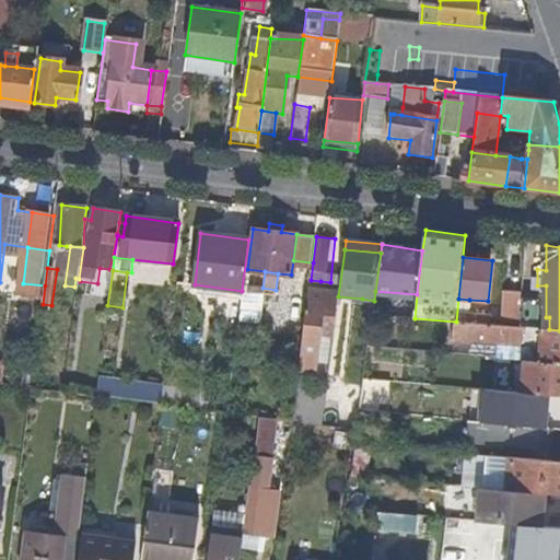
[(319,295),(321,281),(311,280),(308,295),(319,295)]
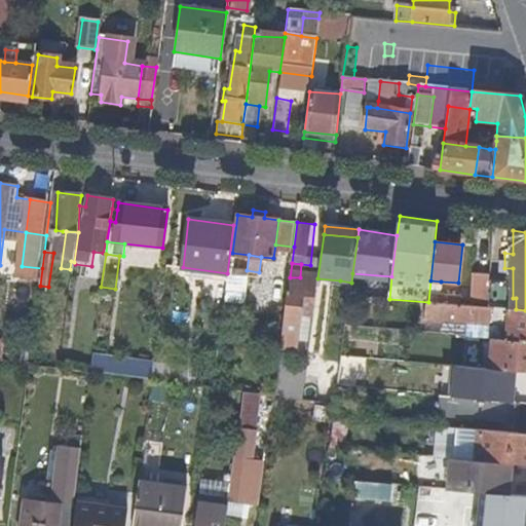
[(490,307),(491,282),(491,274),(475,273),(474,305),(490,307)]
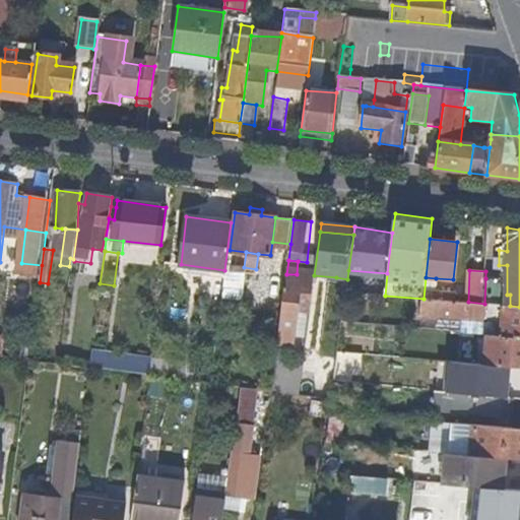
[(310,310),(314,276),(297,274),(286,274),(276,348),(291,350),(295,335),(297,335),(301,309),(310,310)]
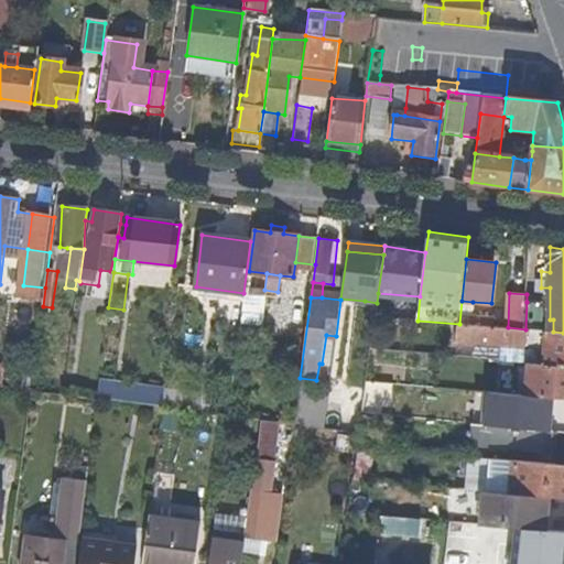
[(501,321),(472,318),(473,302),(462,301),(459,324),(470,324),(501,327),(501,321)]
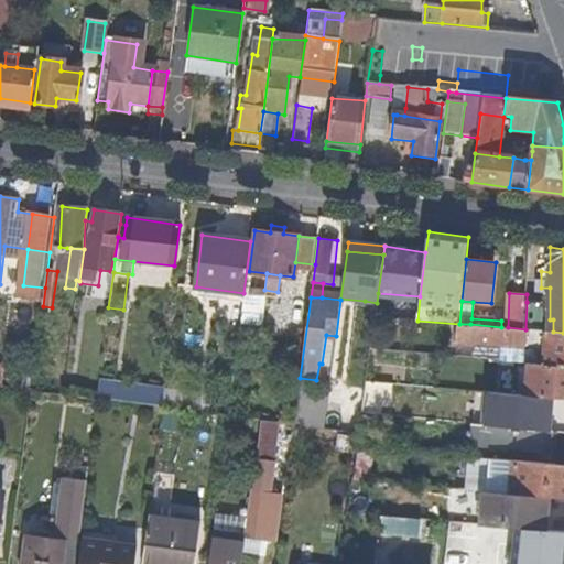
[(553,332),(553,320),(550,320),(544,320),(545,315),(532,313),(533,302),(527,302),(525,329),(553,332)]
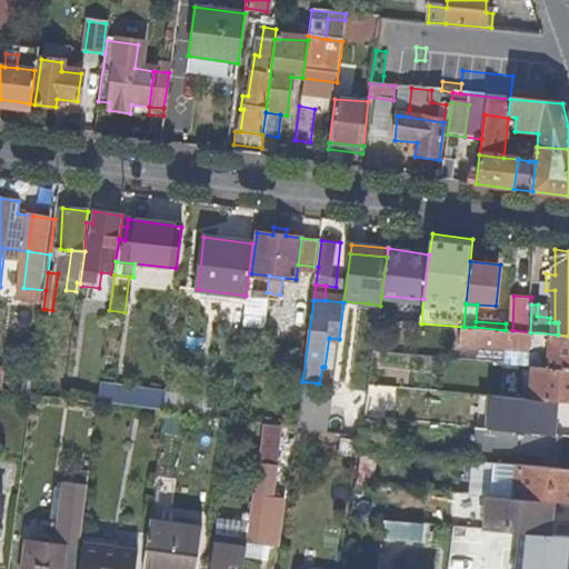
[(568,369),(568,336),(558,335),(530,332),(512,330),(506,330),(475,327),(463,327),(460,360),(461,360),(530,366),(568,369)]
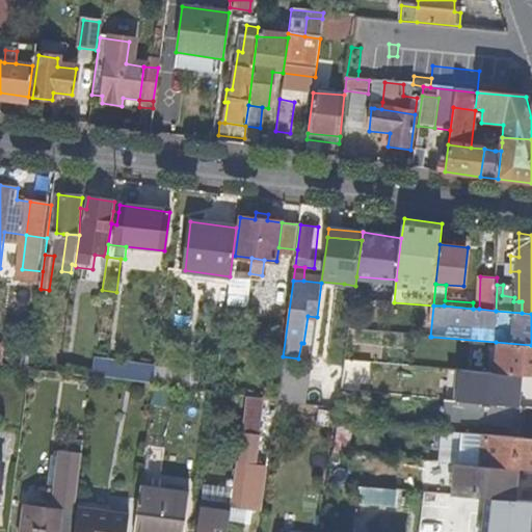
[(531,376),(531,345),(496,342),(494,373),(499,373),(531,376)]
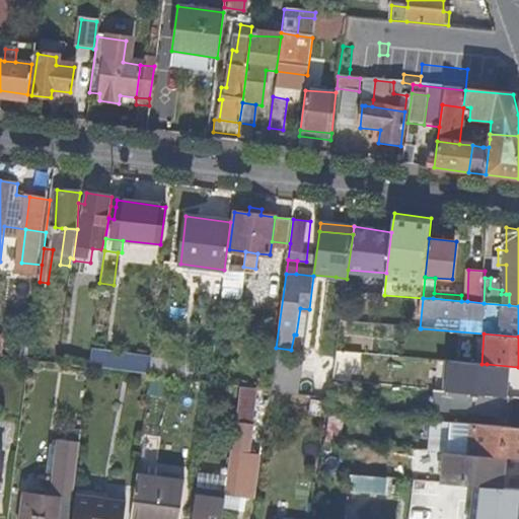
[(0,355),(10,357),(12,340),(0,337),(0,355)]
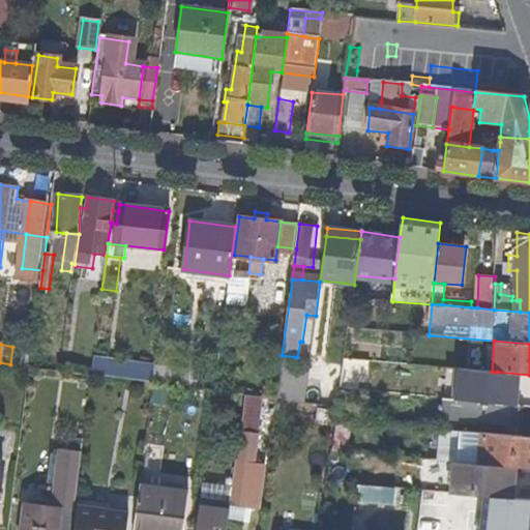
[(153,383),(156,367),(93,359),(91,375),(153,383)]
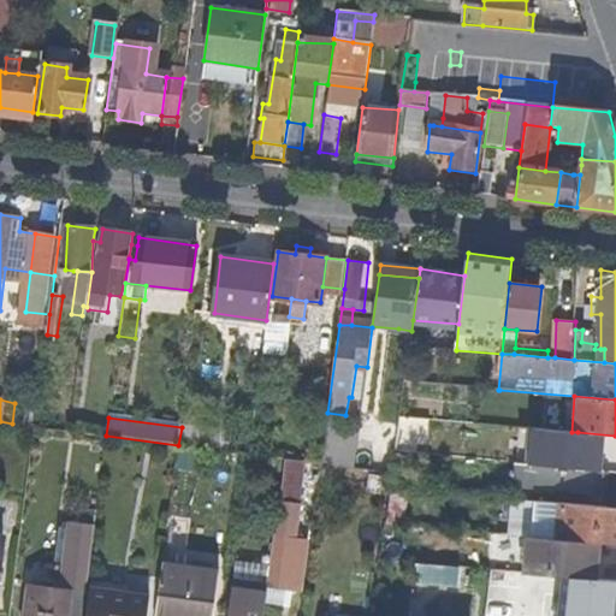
[(575,468),(578,432),(572,432),(528,428),(525,463),(575,468)]
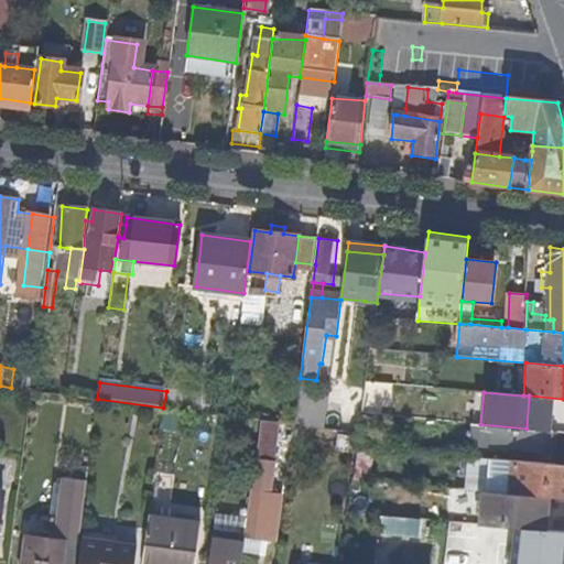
[(181,431),(183,415),(165,412),(164,427),(181,431)]
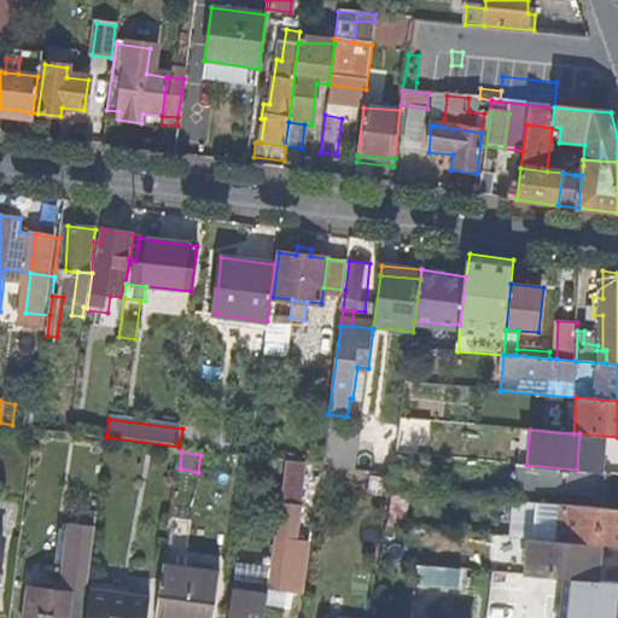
[(407,493),(412,456),(397,456),(395,474),(392,488),(394,489),(395,490),(395,491),(407,493)]
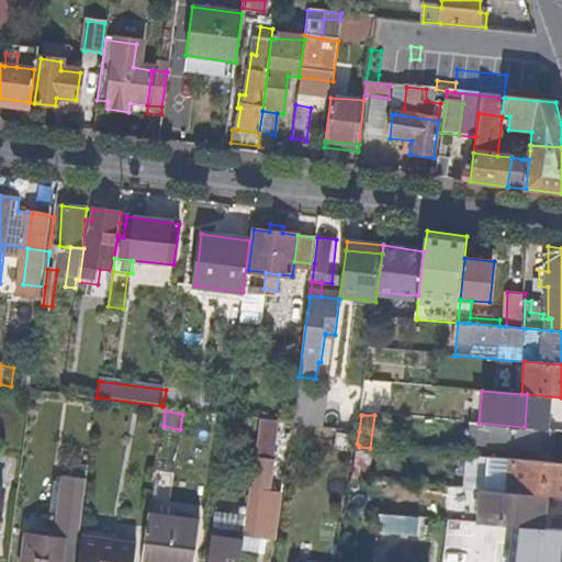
[(541,456),(543,429),(525,427),(479,423),(471,423),(469,444),(534,449),(534,454),(541,456)]
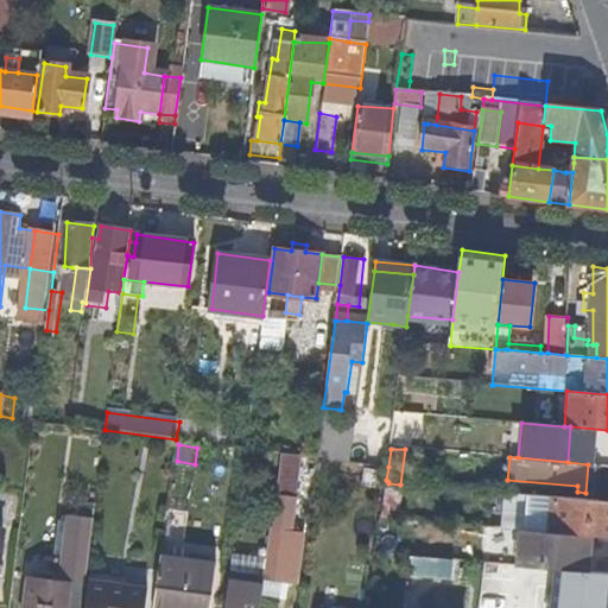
[(296,496),(299,472),(280,469),(277,494),(296,496)]
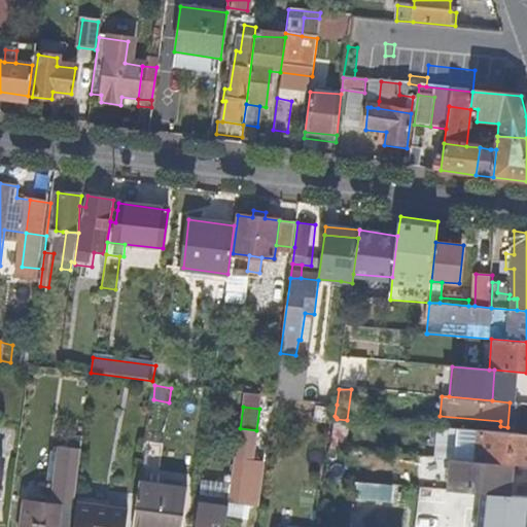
[(258,505),(264,462),(253,461),(256,430),(240,428),(231,501),(258,505)]
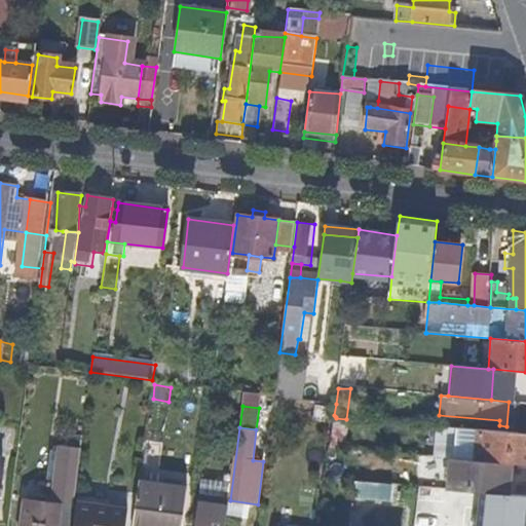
[(525,465),(525,434),(456,427),(453,459),(517,464),(525,465)]
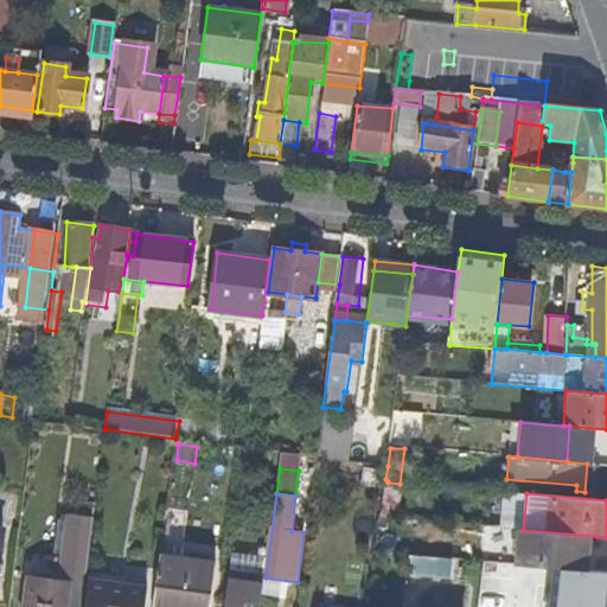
[(84,585),(94,511),(66,509),(58,581),(70,583),(84,585)]
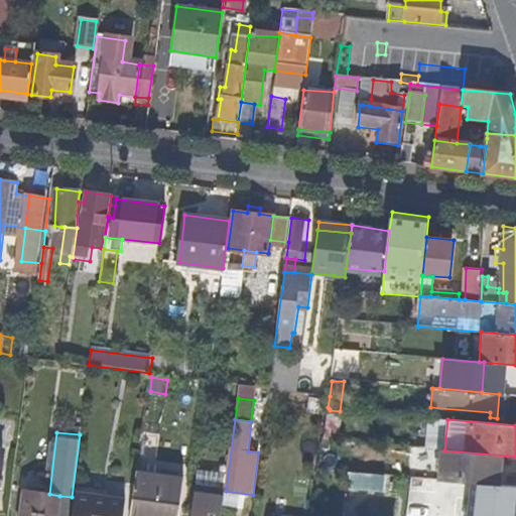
[(403,466),(404,447),(357,443),(355,472),(385,475),(387,464),(403,466)]
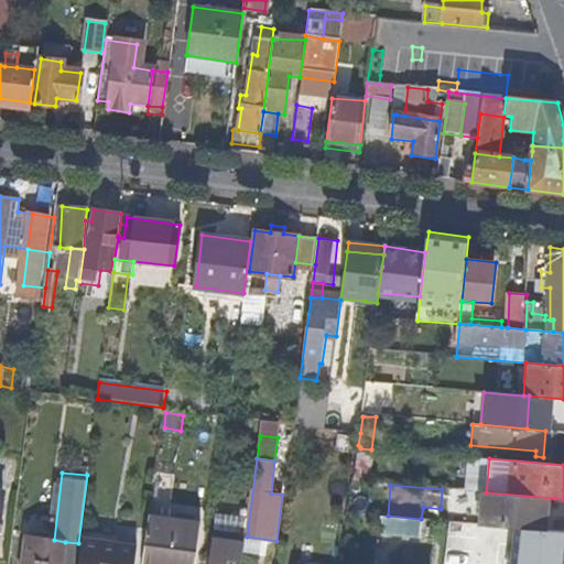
[(534,529),(535,513),(552,514),(554,498),(486,492),(479,491),(477,523),(534,529)]
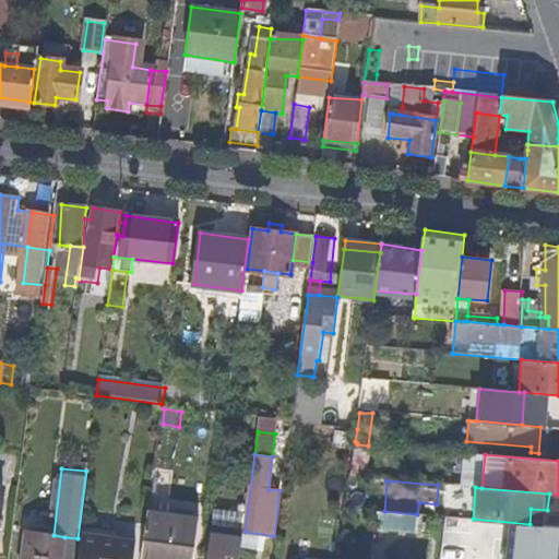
[(547,525),(547,510),(531,509),(530,524),(547,525)]
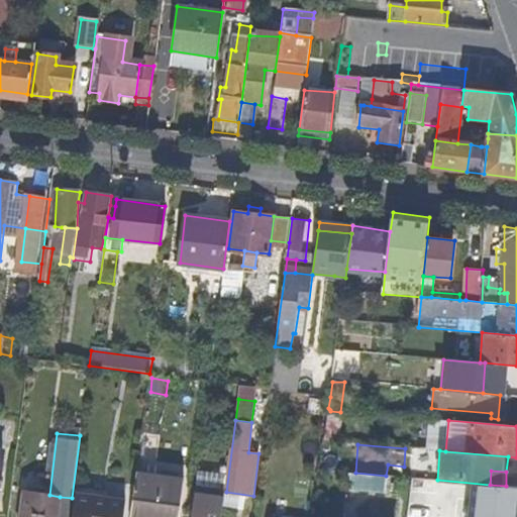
[(385,493),(386,476),(355,473),(348,473),(346,489),(385,493)]
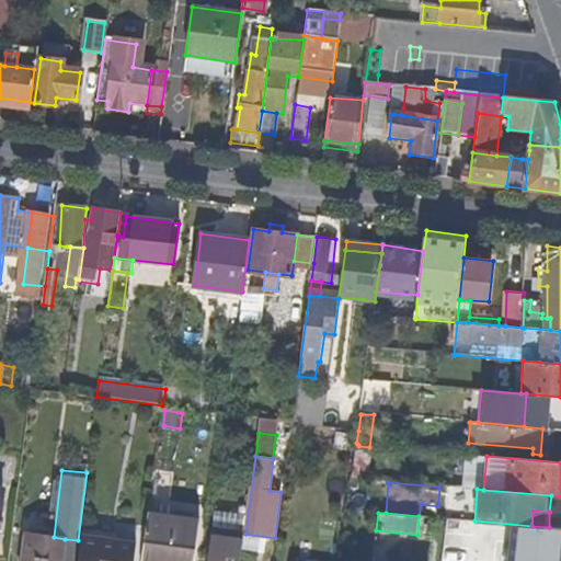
[(194,560),(201,523),(148,516),(141,560),(194,560)]
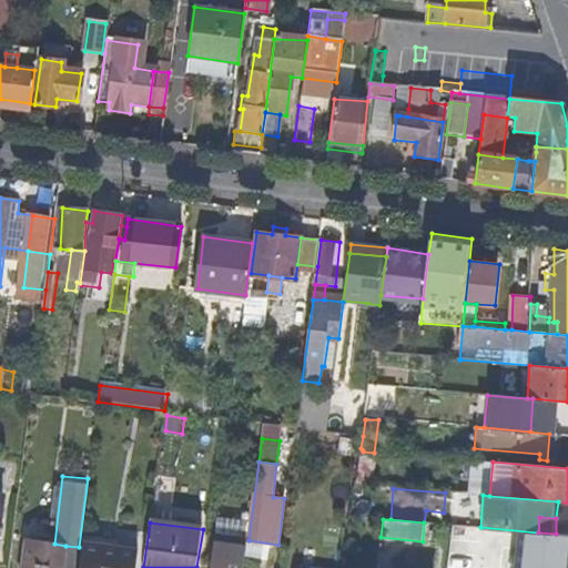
[(62,567),(66,546),(54,544),(27,540),(22,567),(62,567)]
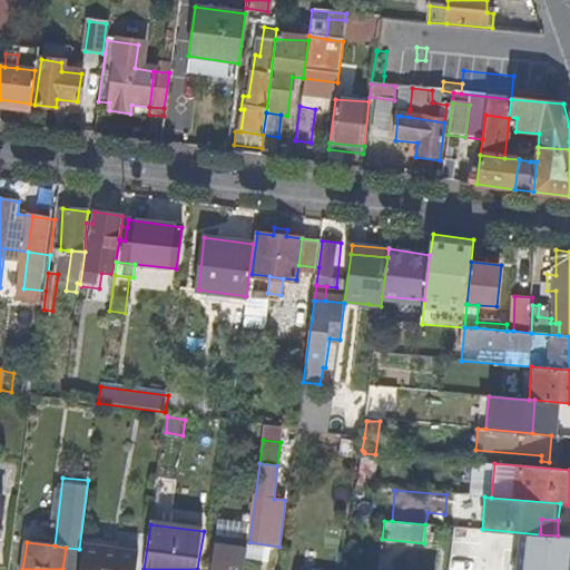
[(76,569),(79,549),(66,548),(62,569),(76,569)]
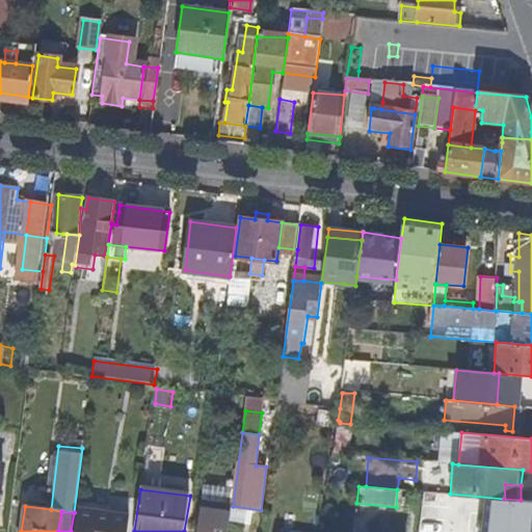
[(127,531),(129,515),(110,513),(110,520),(77,516),(75,531),(127,531)]
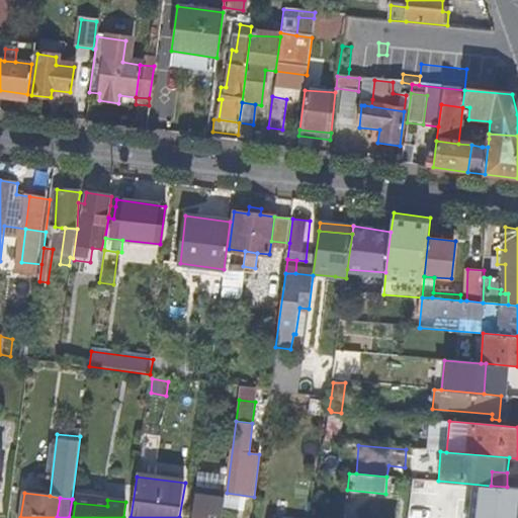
[(223,517),(224,513),(225,507),(195,503),(192,517),(223,517)]
